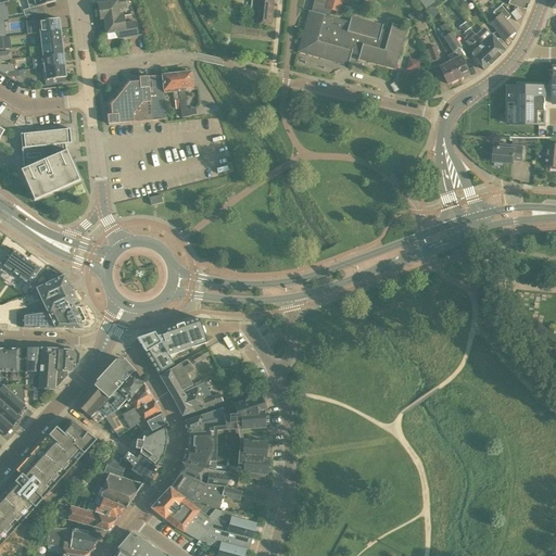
[(29,9),(32,15),(45,13),(42,5),(55,2),(54,0),(32,0),(34,8),(29,9)]
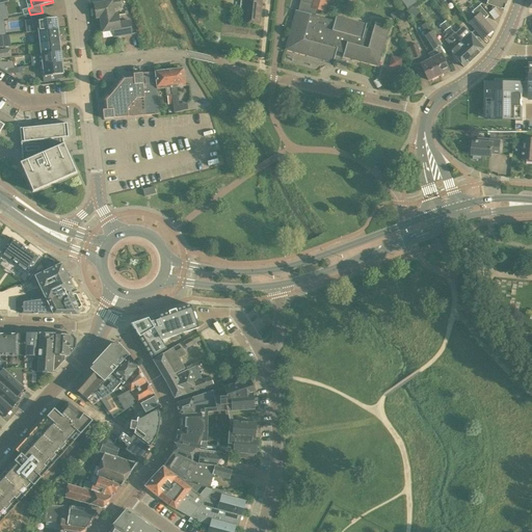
[(100,19),(117,16),(114,16),(112,8),(121,6),(118,0),(109,0),(107,0),(108,2),(94,4),(96,19),(100,19)]
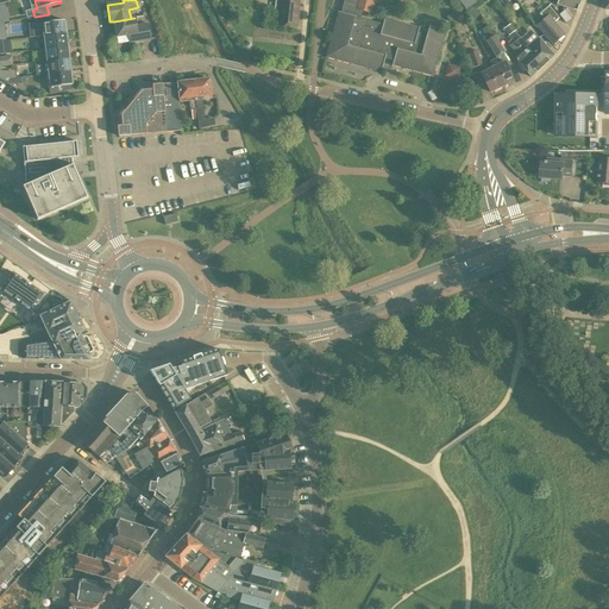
[(280,12),(278,25),(296,27),(299,1),(290,0),(275,0),(275,11),(280,12)]
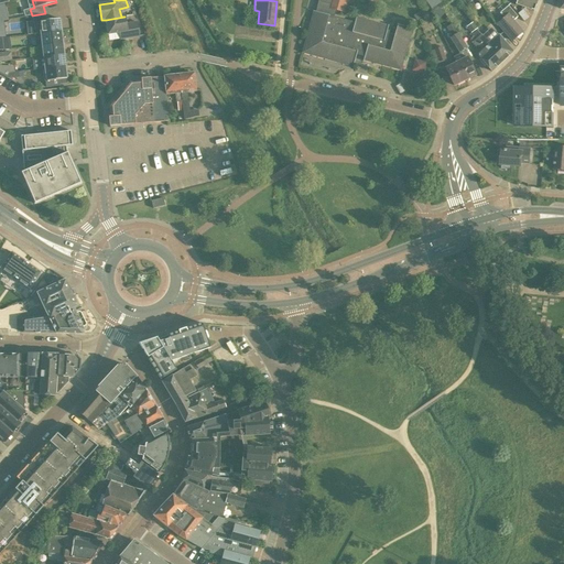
[(387,30),(388,26),(356,18),(354,24),(346,22),(347,21),(334,17),(336,10),(344,12),(346,0),(321,0),(321,1),(320,1),(316,12),(314,11),(303,53),(353,67),(357,53),(365,55),(364,61),(400,71),(412,29),(398,25),(396,32),(387,30)]
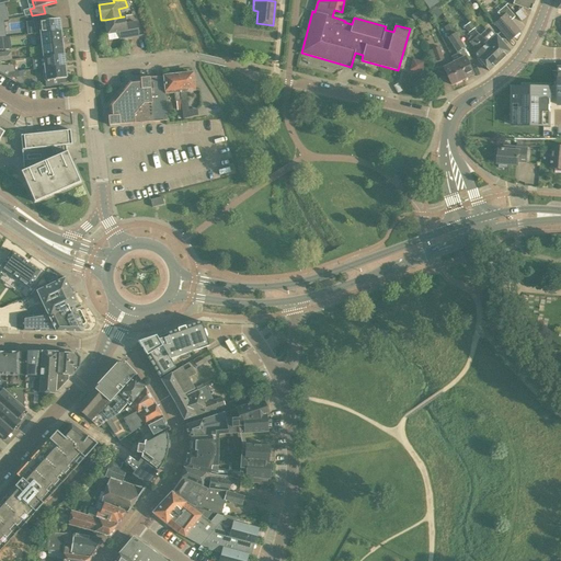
[(428,9),(436,4),(432,0),(424,0),(424,1),(423,1),(428,9)]
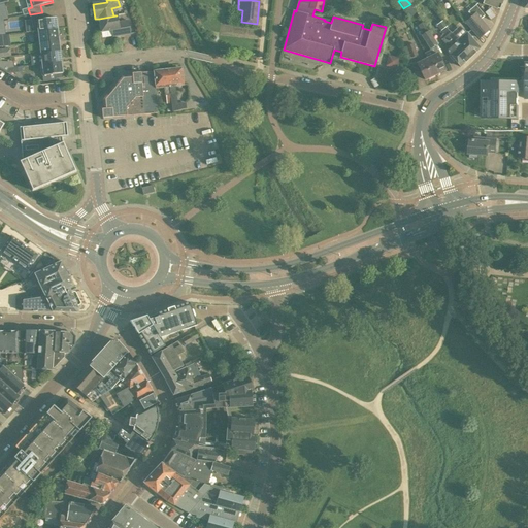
[(502,0),(484,0),(483,4),(499,10),(501,4),(502,0)]
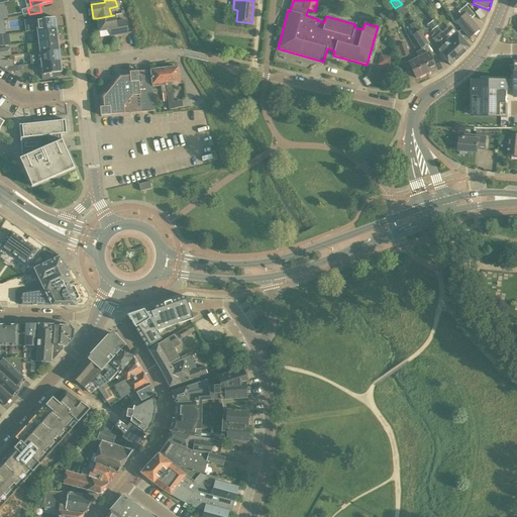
[(475,15),(467,5),(459,11),(463,16),(456,22),(470,37),(479,29),(471,19),(475,15)]
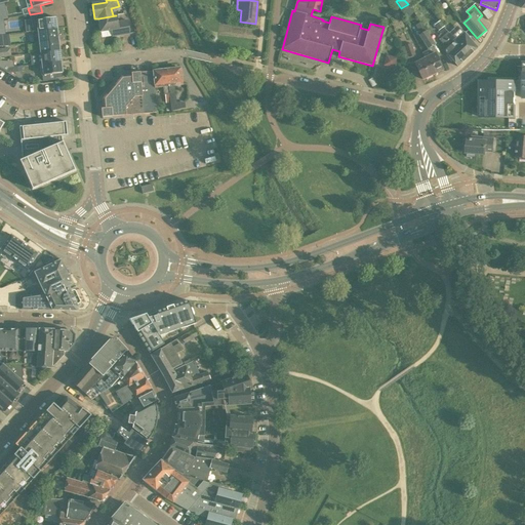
[(386,14),(388,18),(397,13),(394,9),(386,14)]
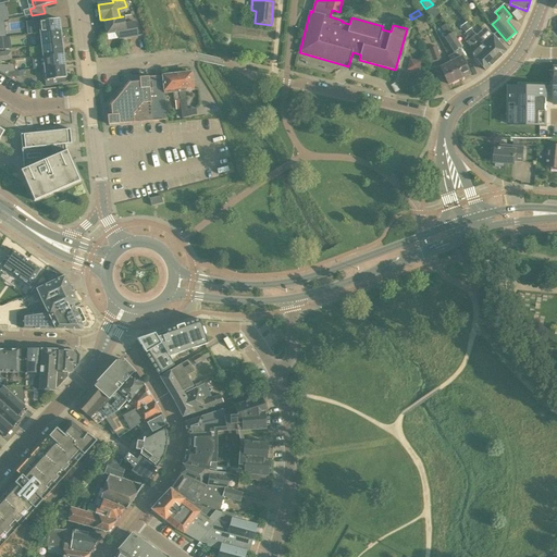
[(37,22),(38,34),(60,32),(59,20),(46,21),(45,13),(32,15),(33,23),(37,22)]
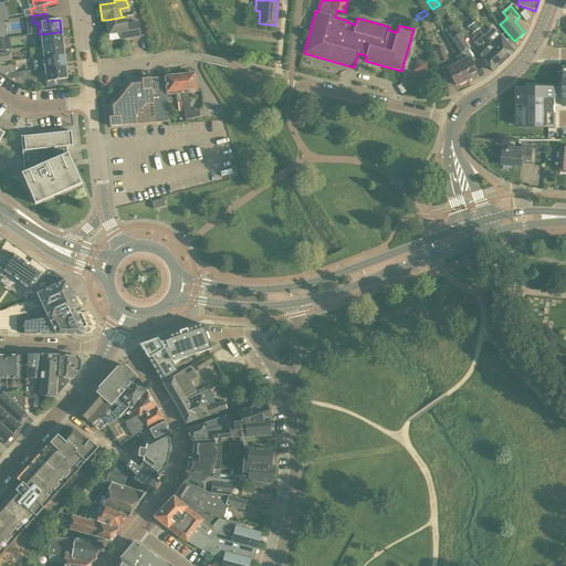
[(125,17),(106,20),(108,34),(119,33),(121,40),(139,37),(137,23),(126,24),(125,17)]
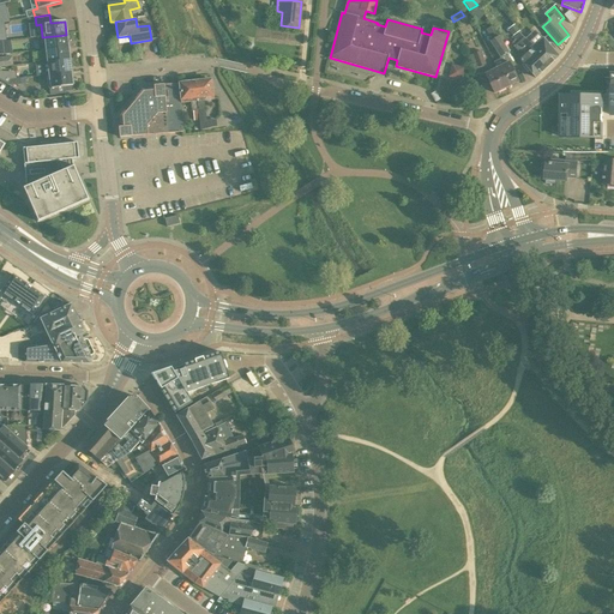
[(510,28),(513,35),(522,30),(518,23),(510,28)]
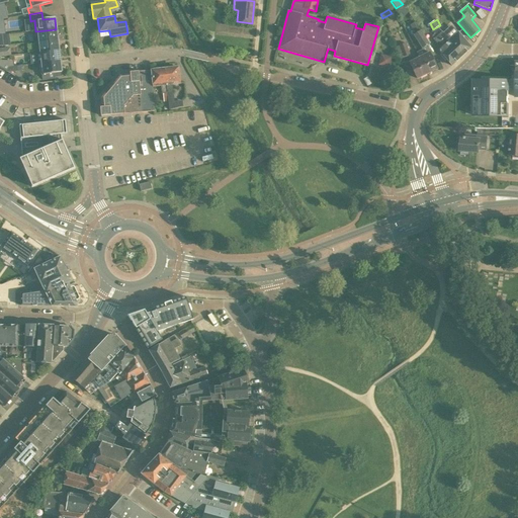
[(419,46),(414,49),(427,74),(437,69),(430,55),(434,54),(414,22),(410,25),(414,31),(412,32),(413,34),(412,35),(419,46)]
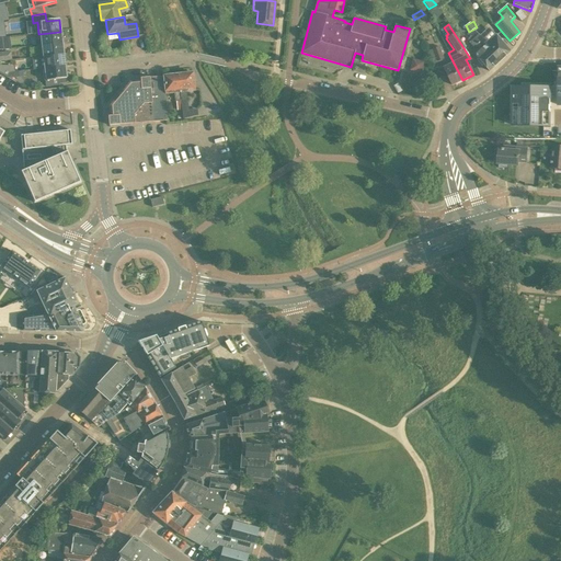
[(488,39),(496,32),(491,26),(482,34),(488,39)]
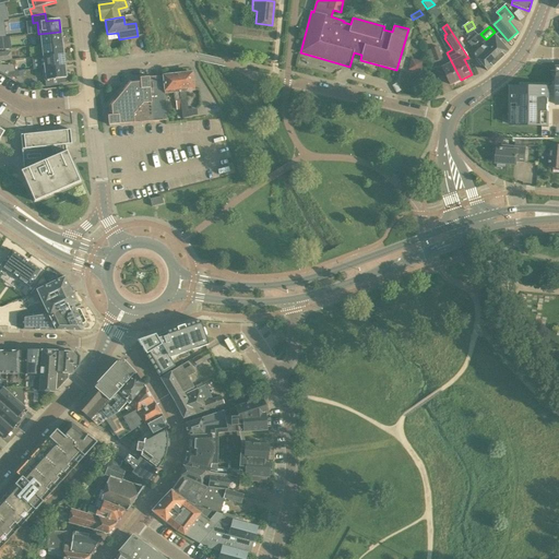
[(42,34),(43,45),(61,43),(60,32),(38,34),(42,34)]
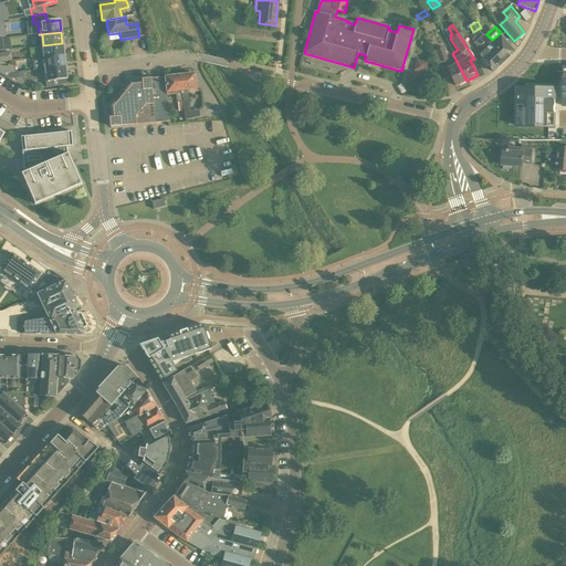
[(482,34),(479,39),(486,49),(489,46),(503,63),(515,51),(501,35),(491,44),(482,34)]
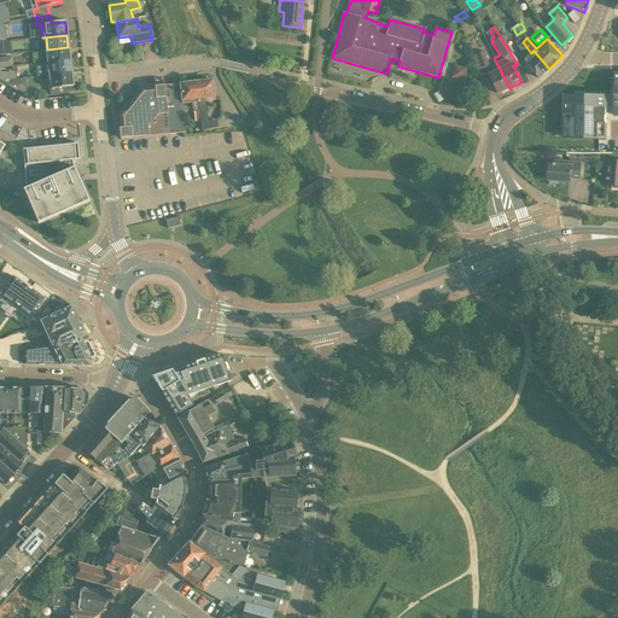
[(531,53),(523,42),(522,42),(519,39),(514,44),(518,46),(517,47),(523,53),(519,57),(540,77),(549,69),(534,51),(531,53)]
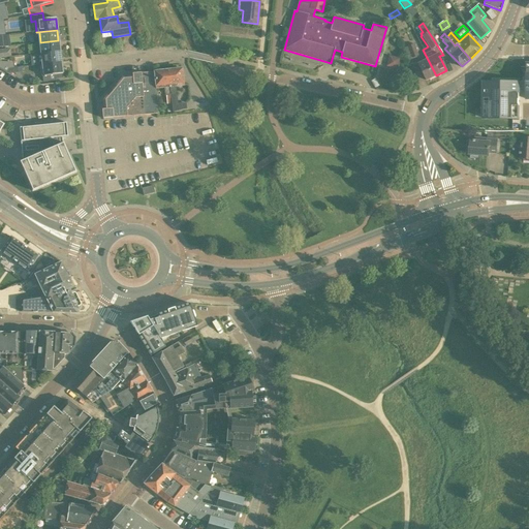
[(36,55),(60,52),(58,40),(40,42),(35,43),(36,55)]
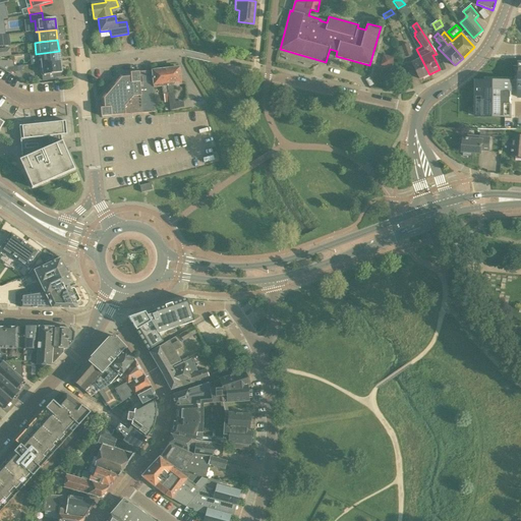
[(401,49),(399,50),(402,58),(404,57),(410,55),(412,55),(408,43),(400,46),(401,49)]
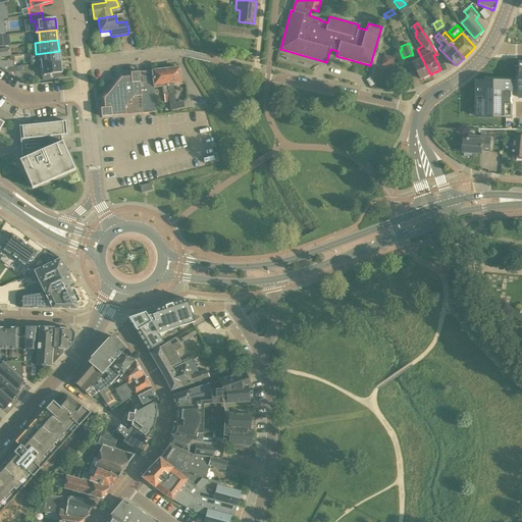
[(0,55),(12,55),(12,47),(0,47),(0,55)]
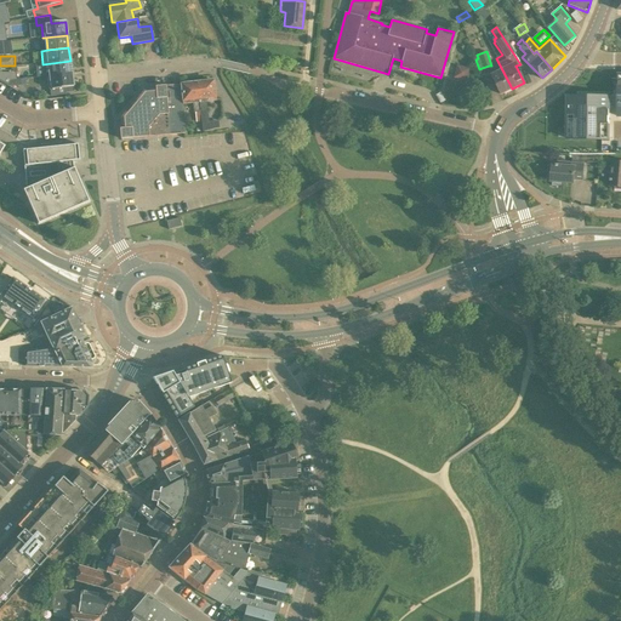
[(512,89),(496,58),(501,69),(490,75),(499,95),(512,89)]
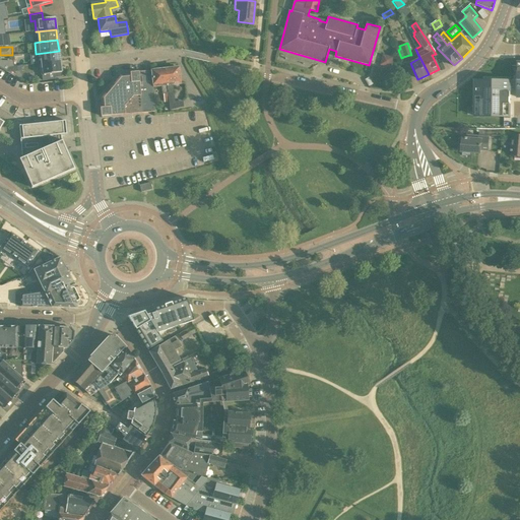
[(38,64),(40,64),(60,62),(59,51),(36,54),(38,64)]
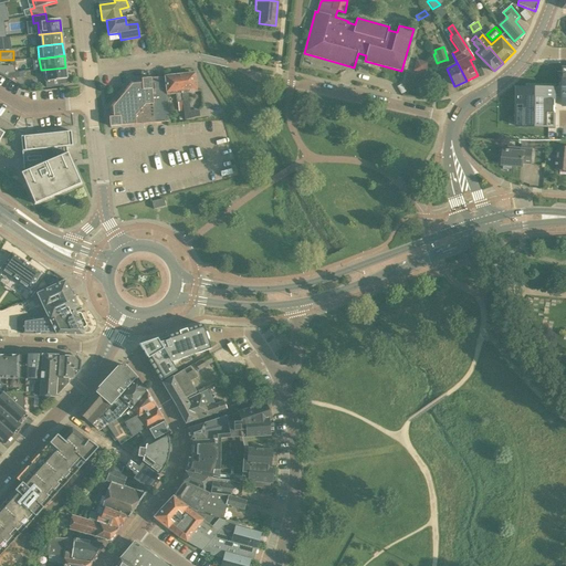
[(415,71),(426,74),(430,62),(419,59),(415,71)]
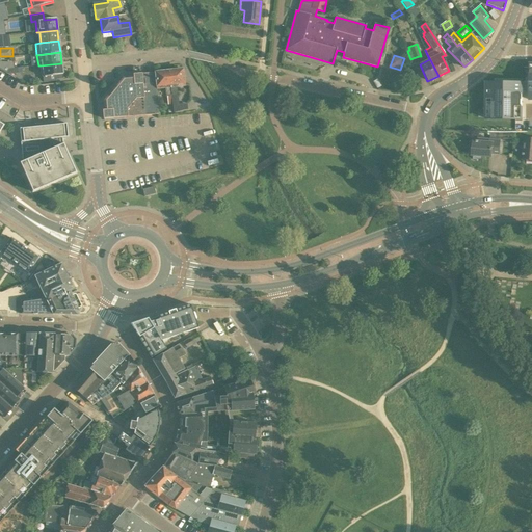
[(0,68),(6,73),(8,69),(14,69),(14,68),(14,62),(0,61),(0,68)]
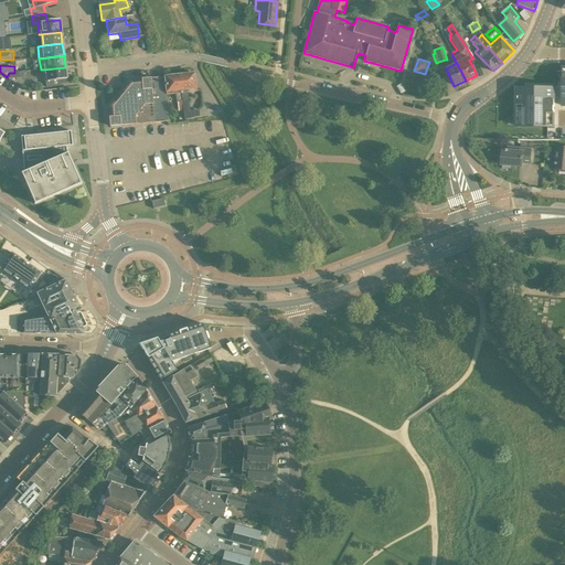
[(44,82),(45,82),(46,88),(60,86),(59,85),(67,84),(65,67),(43,70),(44,82)]
